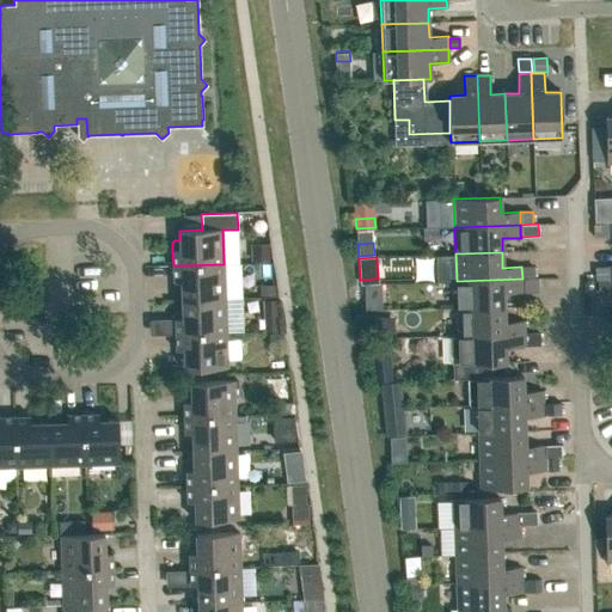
[(173,265),(173,282),(181,281),(182,300),(225,298),(224,264),(173,265)]
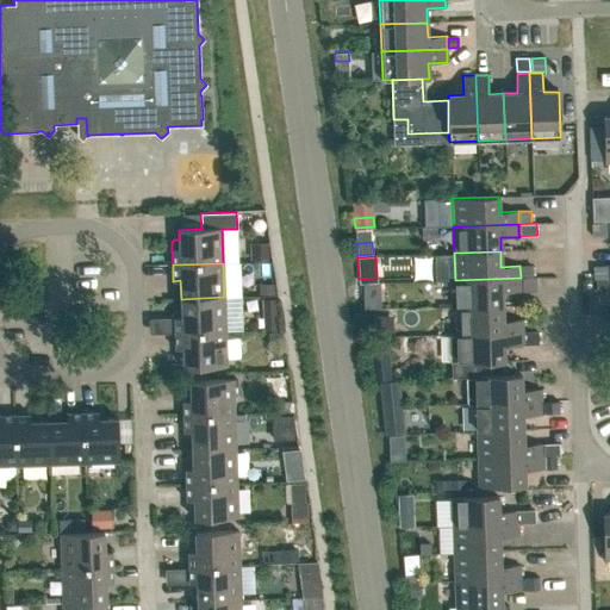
[(520,266),(521,278),(533,278),(531,266),(520,266)]
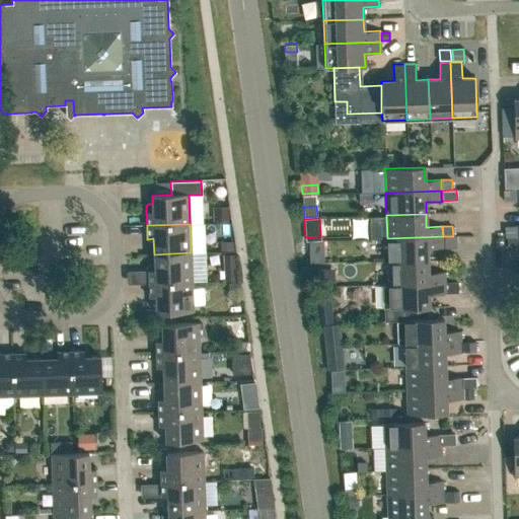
[(517,236),(517,227),(505,227),(505,237),(517,236)]
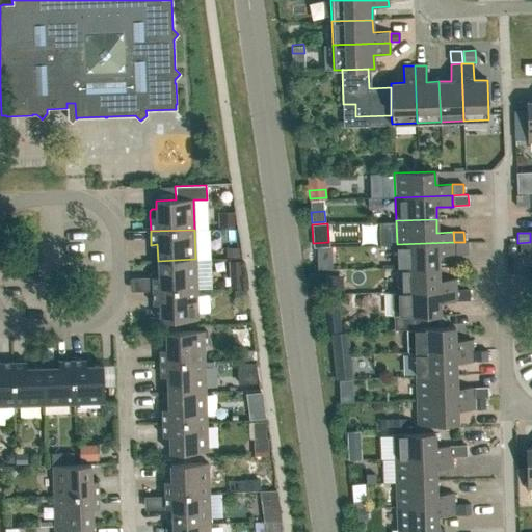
[(437,255),(454,255),(454,242),(397,244),(398,268),(439,267),(437,255)]
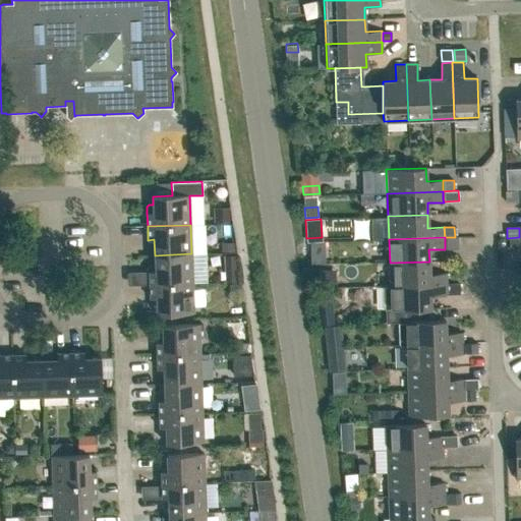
[(457,237),(455,237),(445,237),(445,249),(458,248),(457,237)]
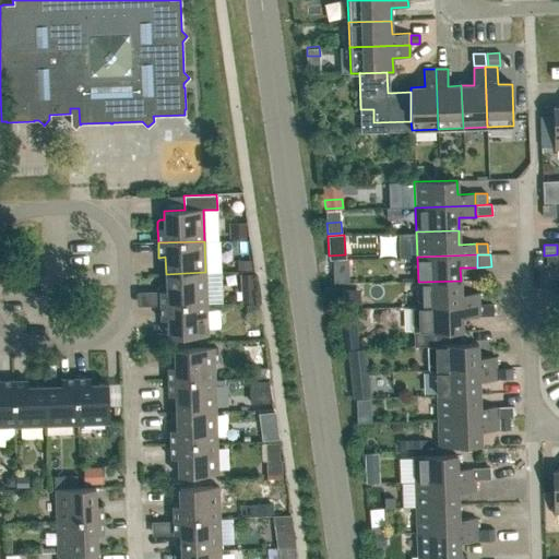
[(557,254),(544,256),(544,257),(546,257),(547,268),(558,266),(557,254)]
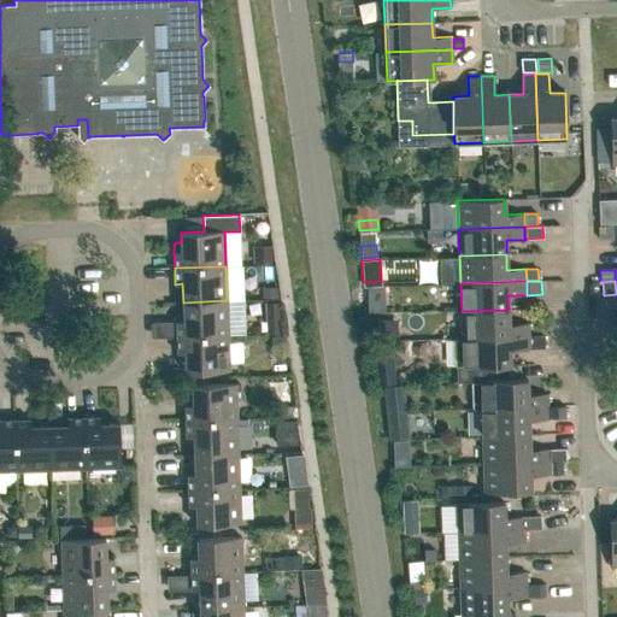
[(183,321),(176,322),(177,338),(228,335),(227,300),(183,303),(183,321)]
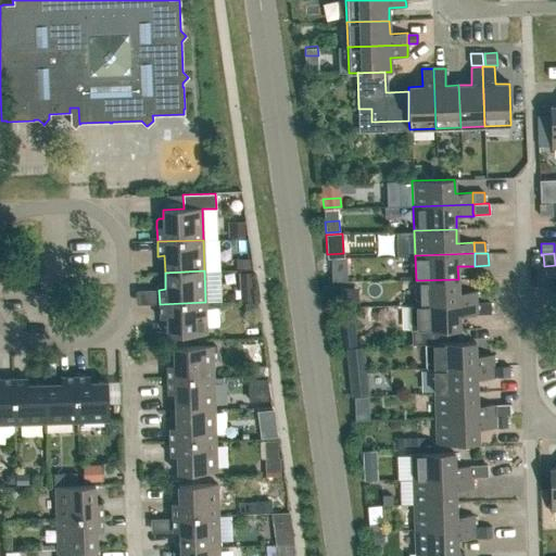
[(476,292),(458,292),(458,279),(416,280),(416,305),(476,303),(476,292)]
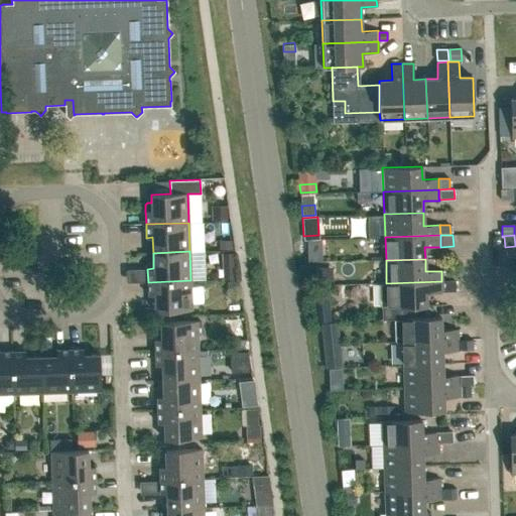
[(148,295),(154,295),(155,311),(191,310),(190,280),(148,282),(148,295)]
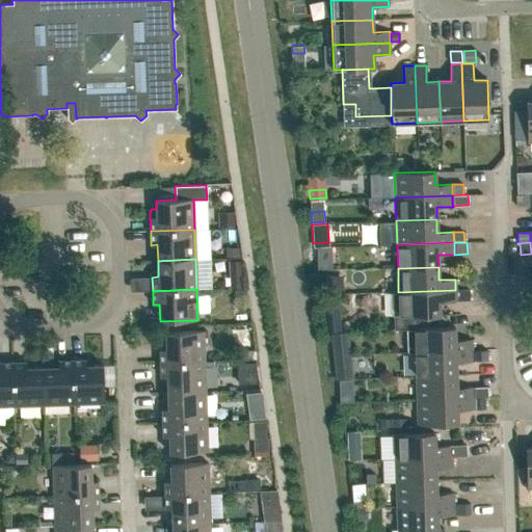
[(456,300),(455,290),(398,292),(399,316),(394,316),(394,329),(414,329),(414,327),(420,327),(420,316),(440,316),(440,315),(439,302),(456,301),(456,300)]
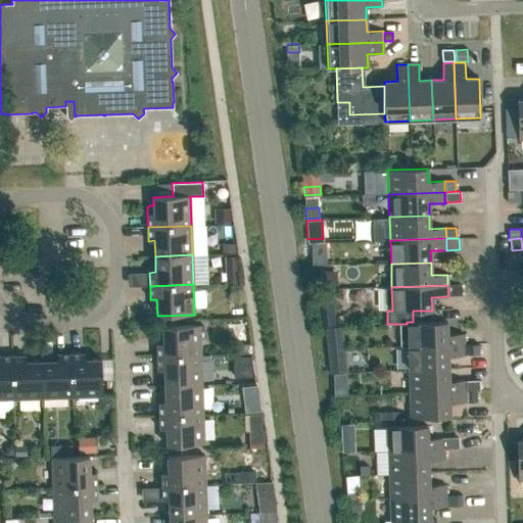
[(461,285),(447,285),(448,295),(461,294),(461,285)]
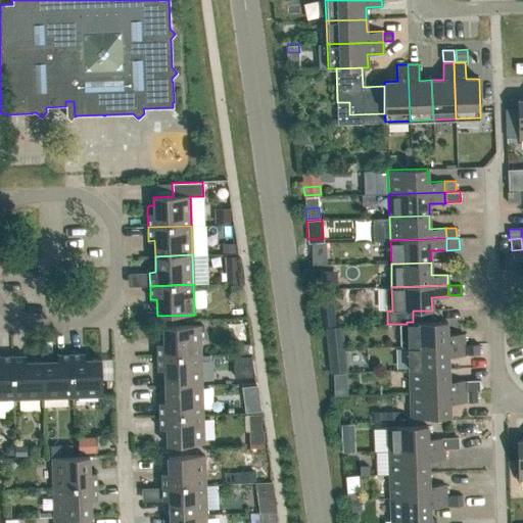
[(438,310),(432,310),(432,311),(413,311),(413,322),(407,322),(407,324),(408,346),(464,344),(464,334),(447,335),(446,322),(438,322),(438,310)]
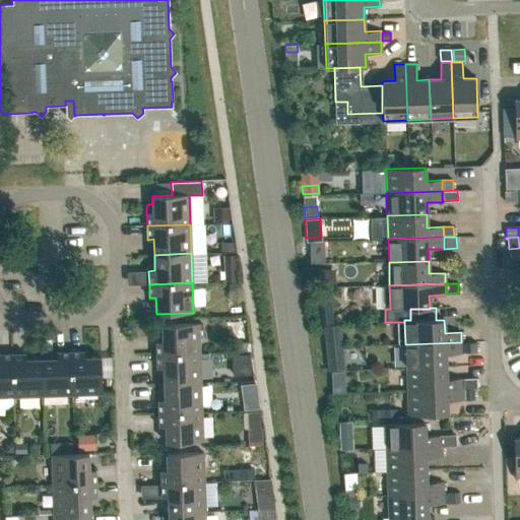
[(198,323),(161,325),(163,341),(156,341),(156,354),(199,353),(198,323)]
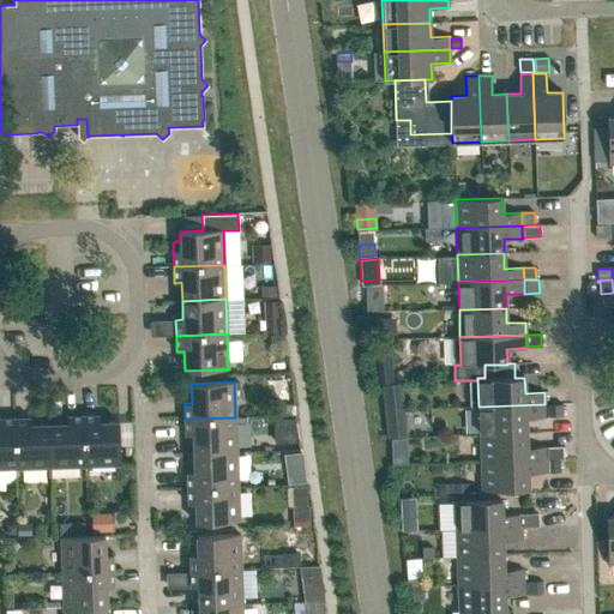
[(404,384),(383,386),(385,411),(407,409),(404,384)]
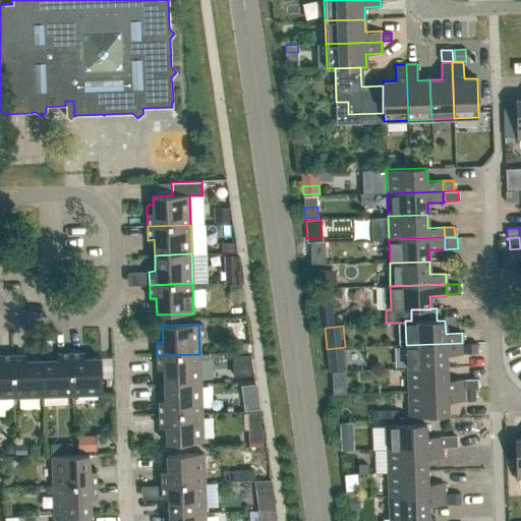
[(406,345),(407,368),(447,367),(446,355),(462,355),(462,343),(406,345)]
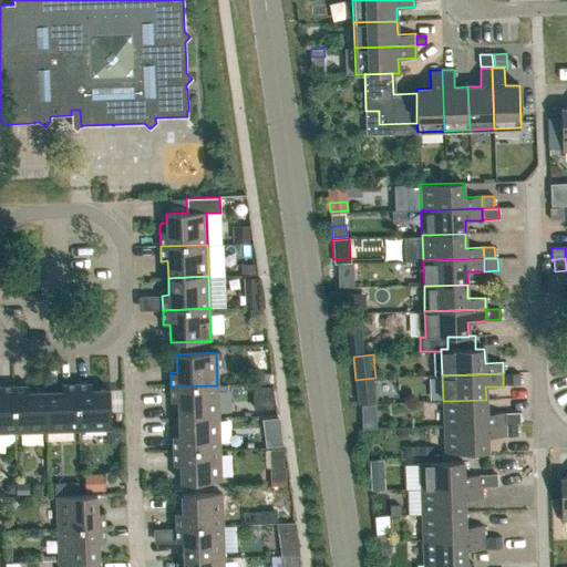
[(519,374),(504,374),(504,385),(519,384),(519,374)]
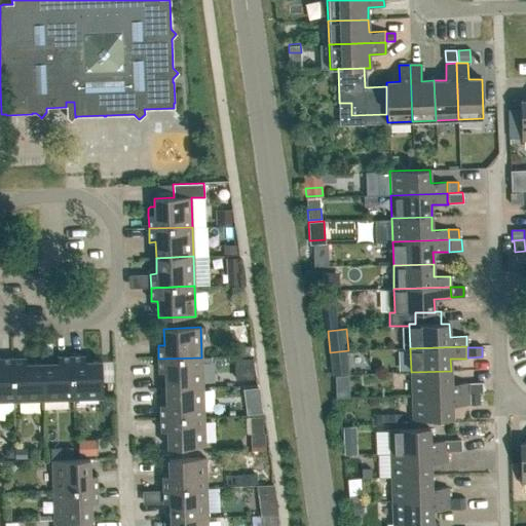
[(332,375),(350,373),(348,350),(330,352),(332,375)]
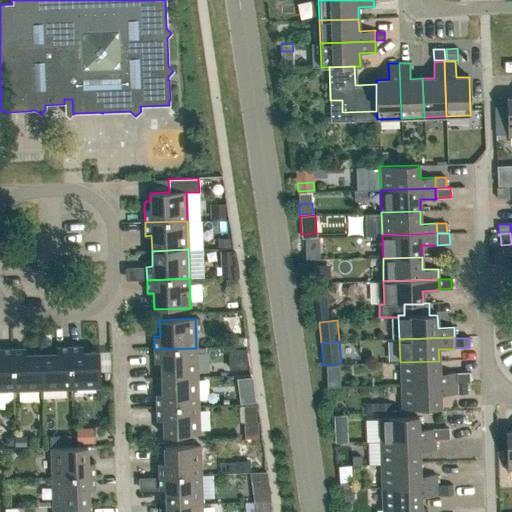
[(42,390),(71,389),(69,346),(56,347),(56,353),(40,353),(42,390)]
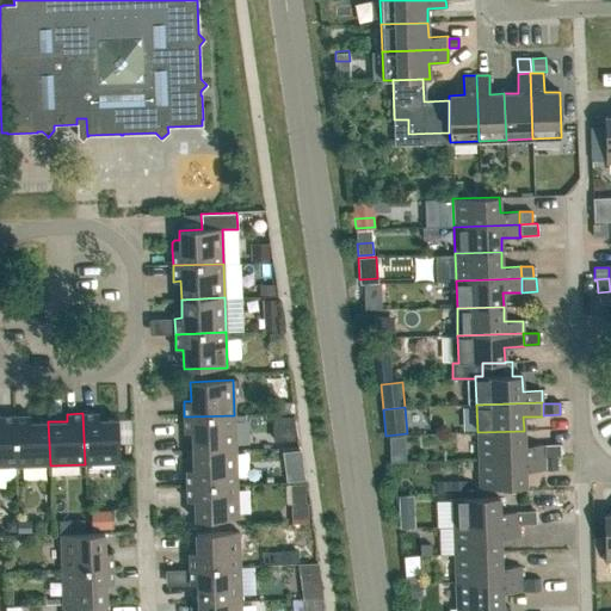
[(98,420),(98,413),(82,413),(85,464),(119,463),(118,419),(98,420)]
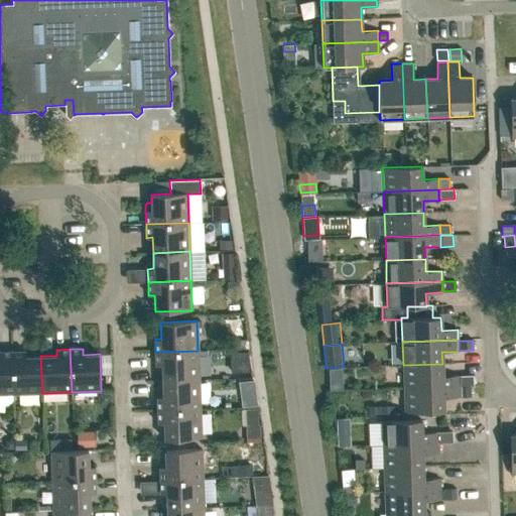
[(0,394),(13,394),(12,351),(0,351),(0,394)]
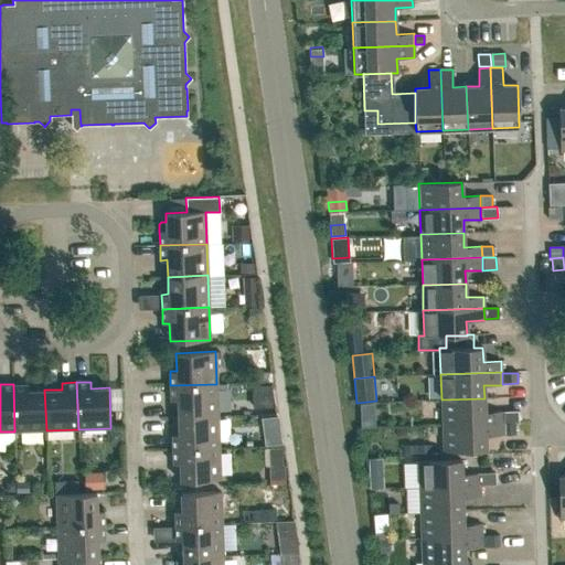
[(13,384),(14,432),(46,430),(44,390),(28,391),(28,384),(13,384)]
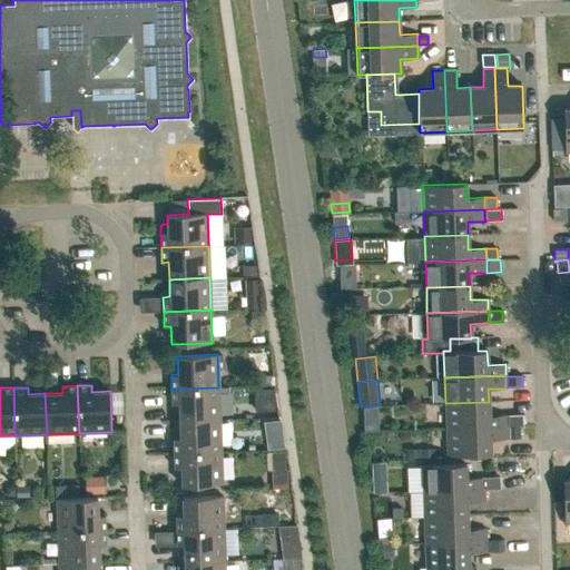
[(172,389),(172,403),(178,403),(179,421),(219,420),(218,387),(172,389)]
